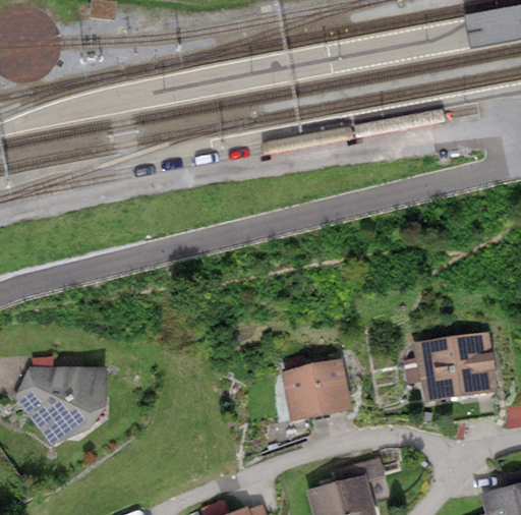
[(90,0),(88,13),(114,16),(115,0),(90,0)]
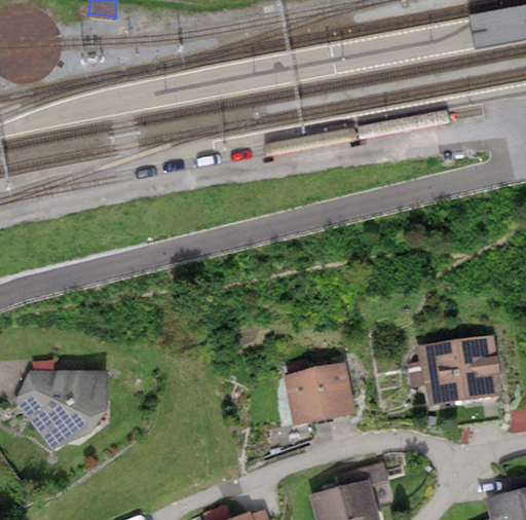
[(525,3),(470,13),(475,44),(525,34),(525,3)]
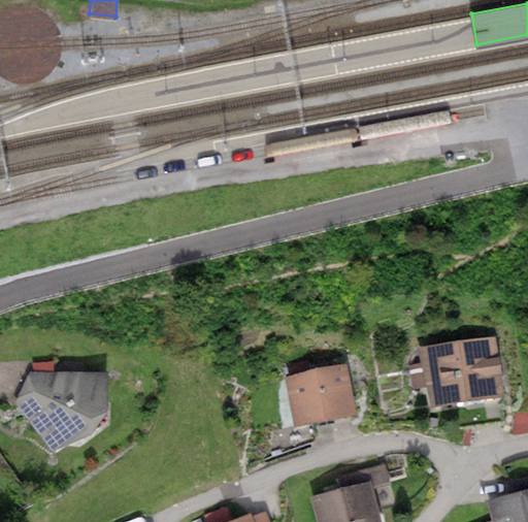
[(495,337),(420,349),(428,406),(503,395),(495,337)]
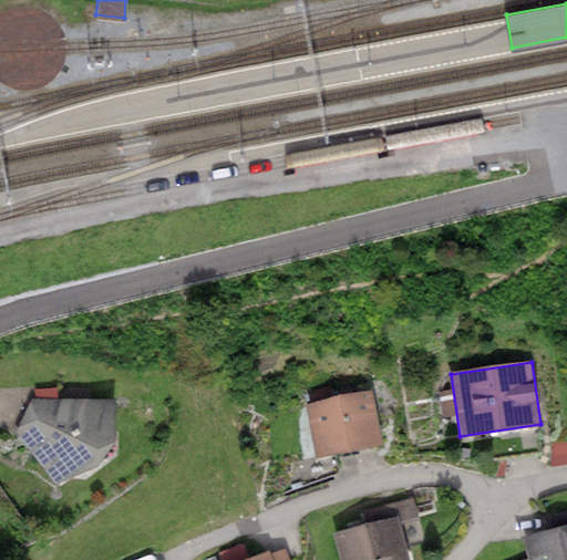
[(367,391),(305,405),(318,459),(380,444),(367,391)]
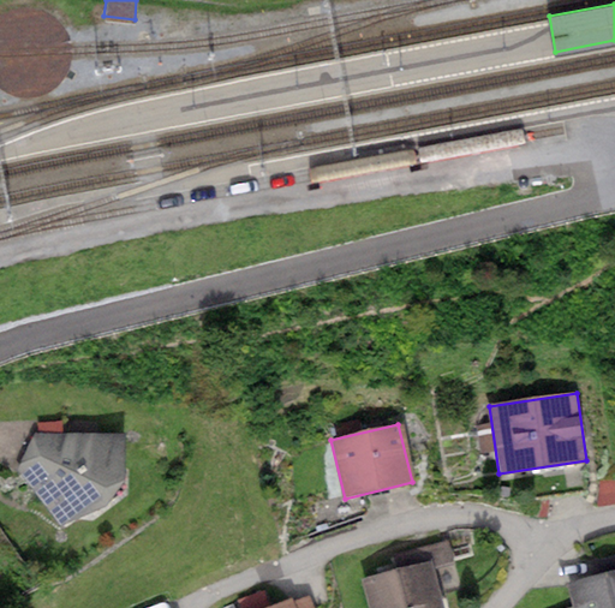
[(123,434),(33,430),(17,469),(60,524),(111,495),(121,475),(123,434)]
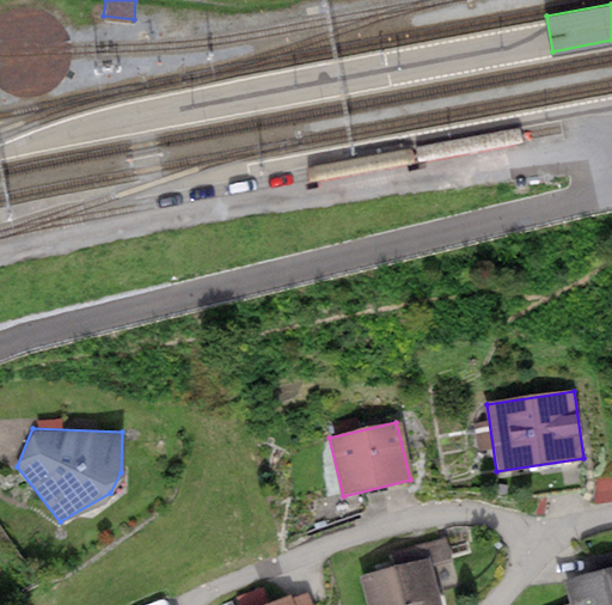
[(441,604),(429,558),(360,575),(367,604),(441,604)]
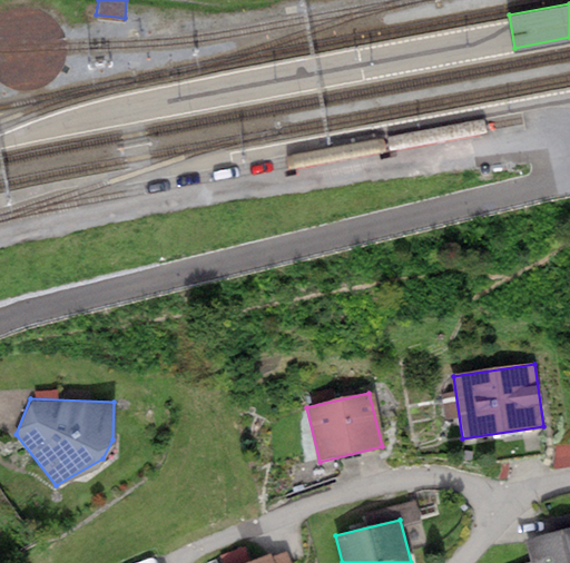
[(569,562),(569,527),(522,542),(528,562),(524,562),(569,562)]
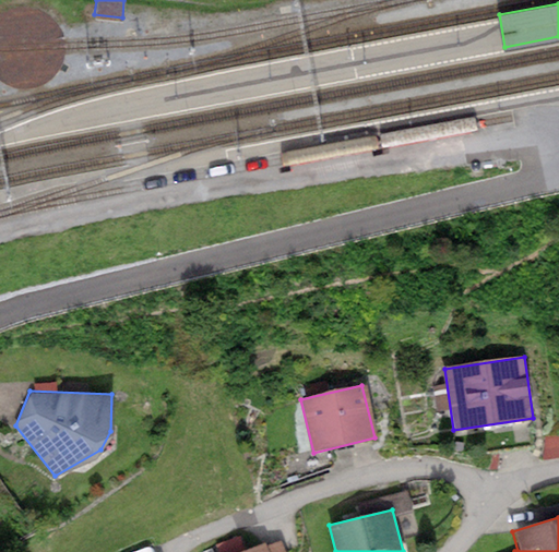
[(268,551),(264,541),(238,551),(268,551)]
